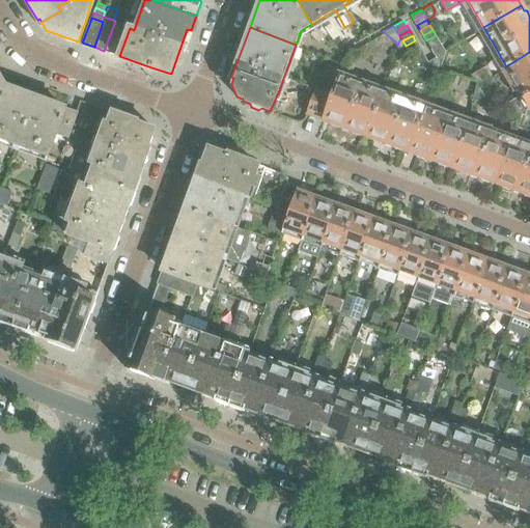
[(428,46),(439,40),(436,35),(426,40),(428,46)]
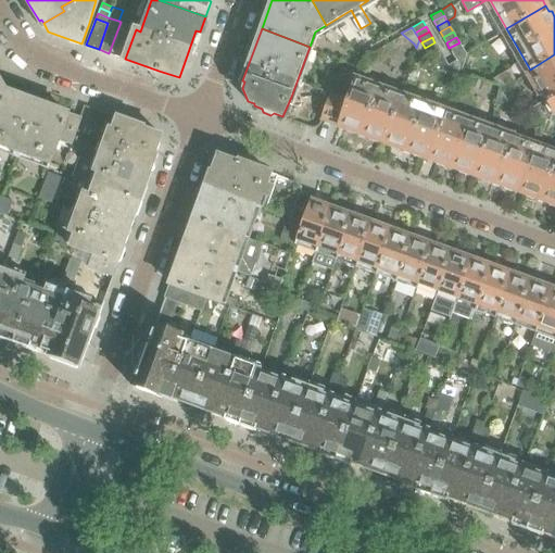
[(428,53),(425,48),(424,46),(421,42),(419,39),(416,48),(417,49),(424,60),(429,55),(428,53)]
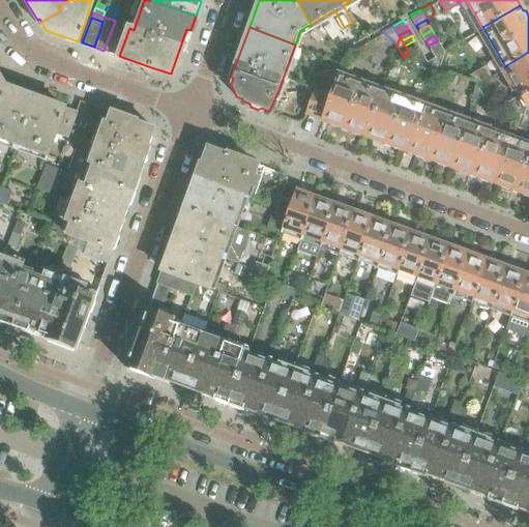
[(408,51),(417,46),(414,40),(405,46),(408,51)]
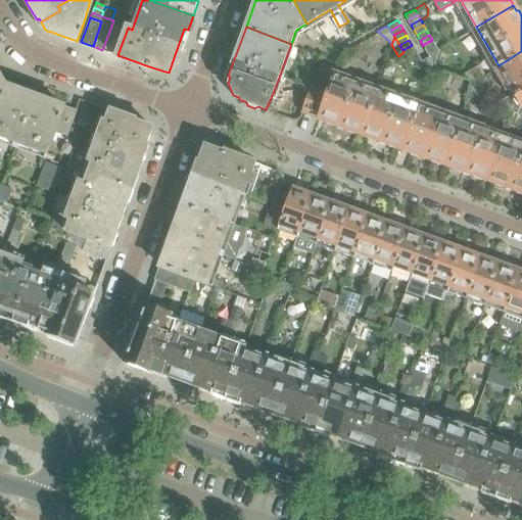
[(435,45),(432,40),(422,45),(425,50),(435,45)]
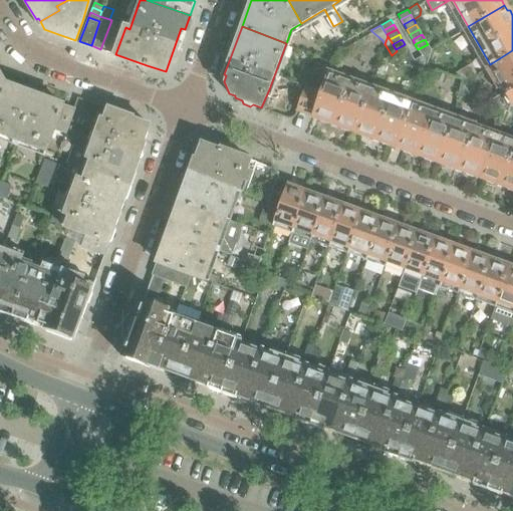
[(399,54),(408,48),(405,44),(396,49),(397,51),(399,54)]
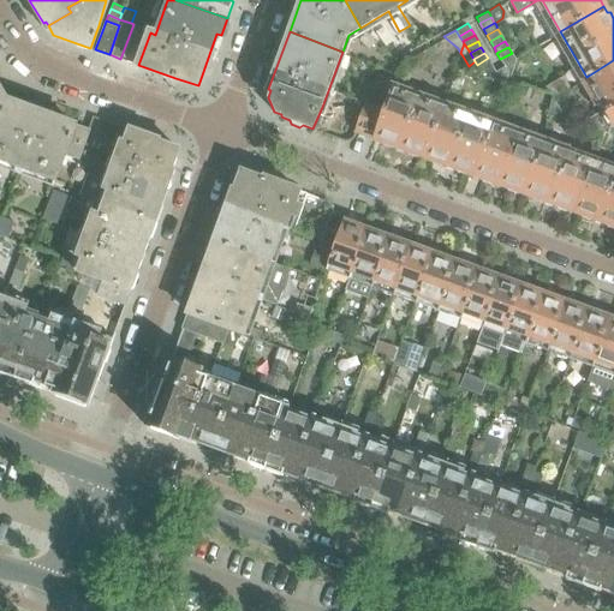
[(512,67),(514,58),(512,53),(500,59),(504,65),(512,67)]
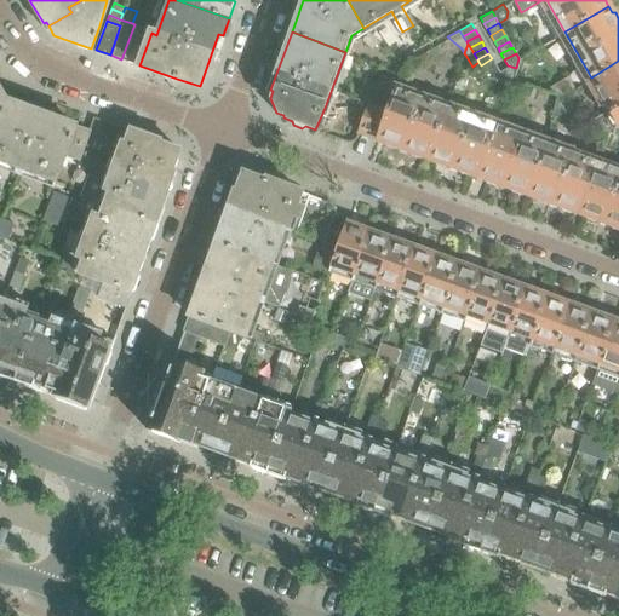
[(485,72),(496,64),(492,58),(481,65),(485,72)]
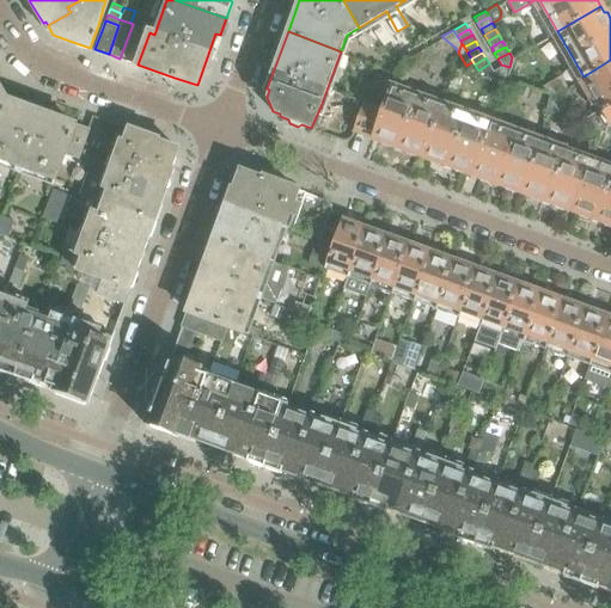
[(610,60),(584,77),(599,104),(603,102),(610,116),(610,60)]
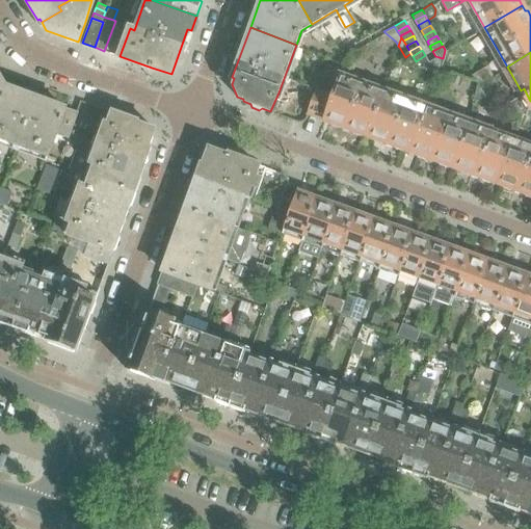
[(426,68),(428,60),(425,55),(416,61),(418,67),(418,65),(426,68)]
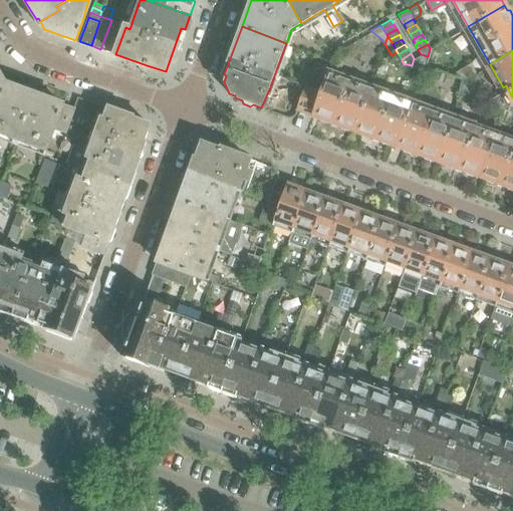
[(426,63),(428,56),(421,54),(418,56),(425,68),(426,63)]
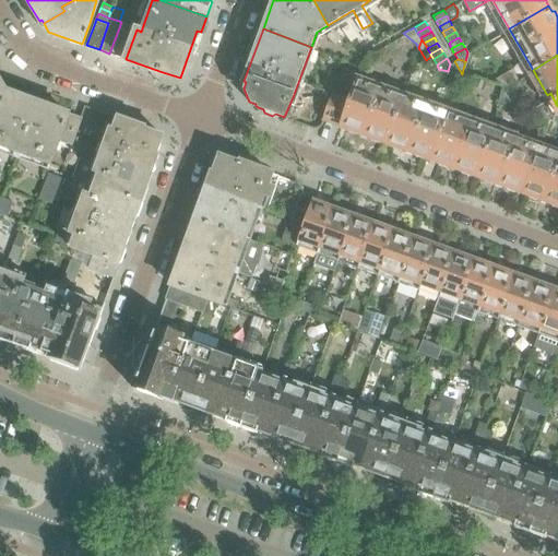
[(462,74),(454,61),(450,63),(448,71),(462,74)]
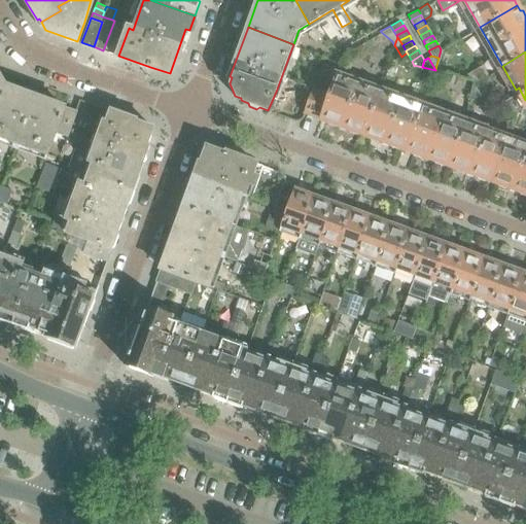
[(322,63),(318,75),(328,79),(332,68),(332,67),(322,63)]
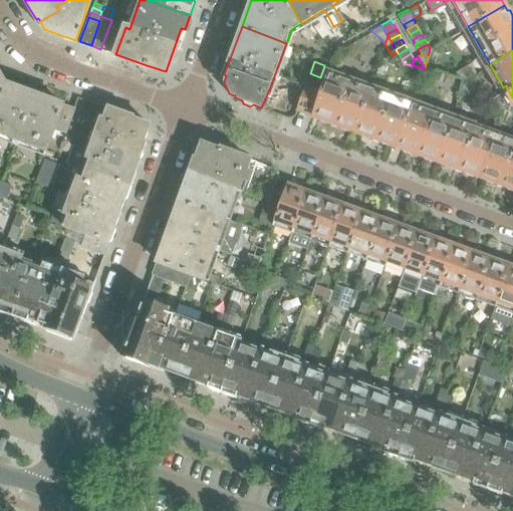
[(476,72),(470,62),(452,73),(460,75),(459,75),(467,78),(476,72)]
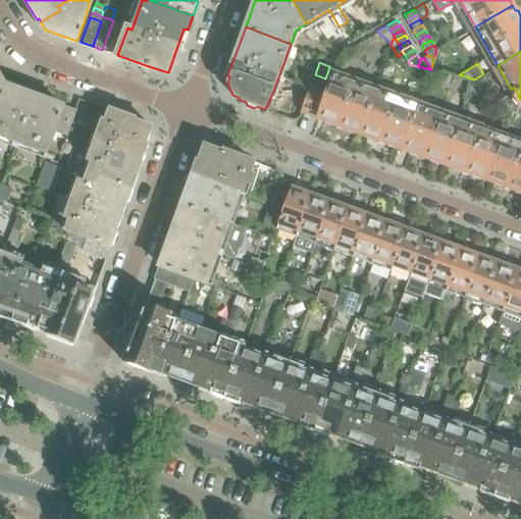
[(360,133),(375,89),(332,72),(317,116),(322,118),(323,121),(330,124),(333,122),(344,126),(345,130),(352,132),(355,131),(360,133)]
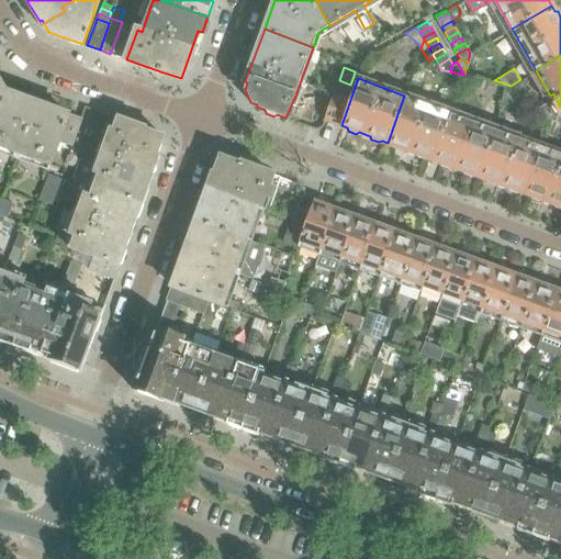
[(339,80),(335,93),(346,98),(350,85),(339,80)]
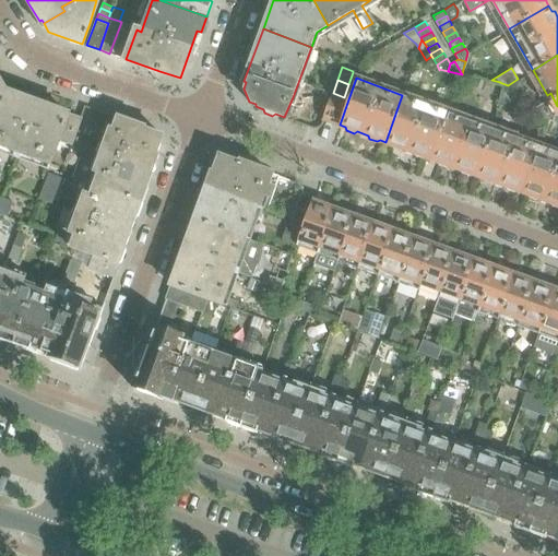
[(57,140),(67,113),(4,90),(0,102),(0,145),(47,164),(46,165),(51,167),(56,157),(50,155),(56,140),(57,140)]
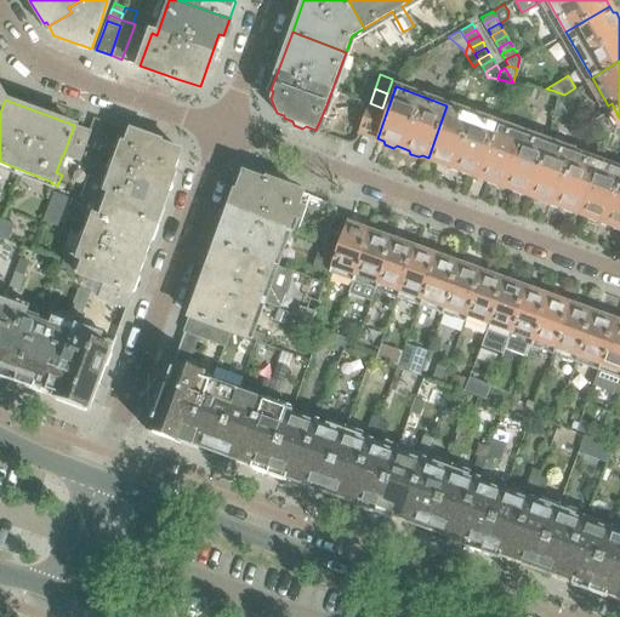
[(371,137),(382,108),(370,103),(369,103),(358,132),(371,137)]
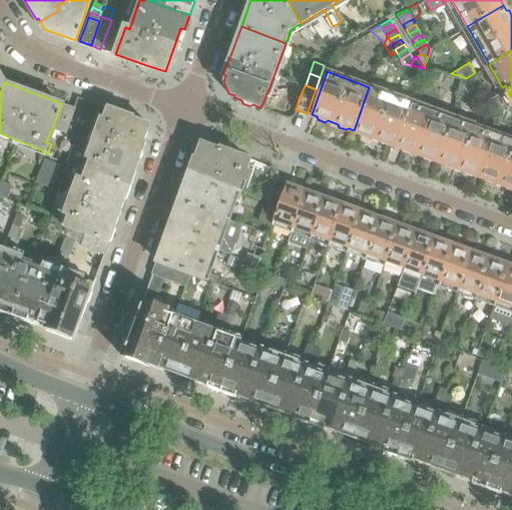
[(395,145),(410,102),(369,87),(354,130),(359,131),(360,134),(366,137),(369,135),(379,139),(380,142),(387,144),(390,143),(395,145)]
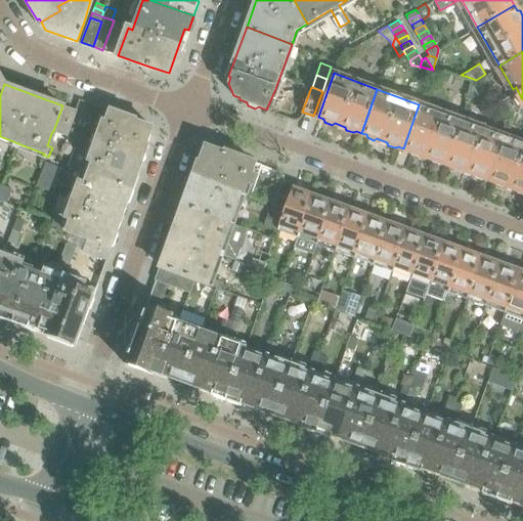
[(445,164),(461,121),(419,104),(403,148),(408,149),(409,153),(417,156),(420,154),(430,158),(431,161),(438,163),(440,162),(445,164)]
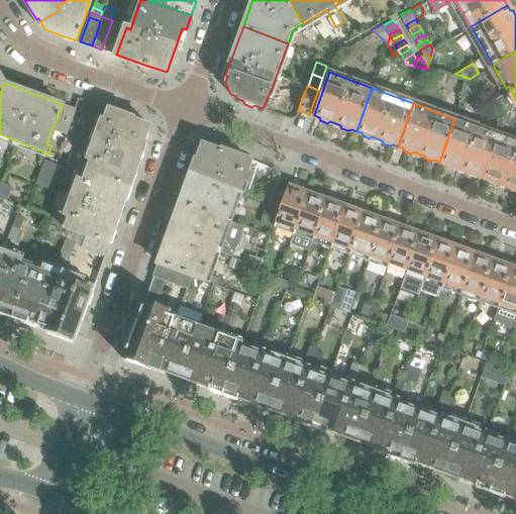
[(70,124),(75,109),(62,104),(53,129),(64,133),(64,132),(77,137),(80,127),(70,124)]
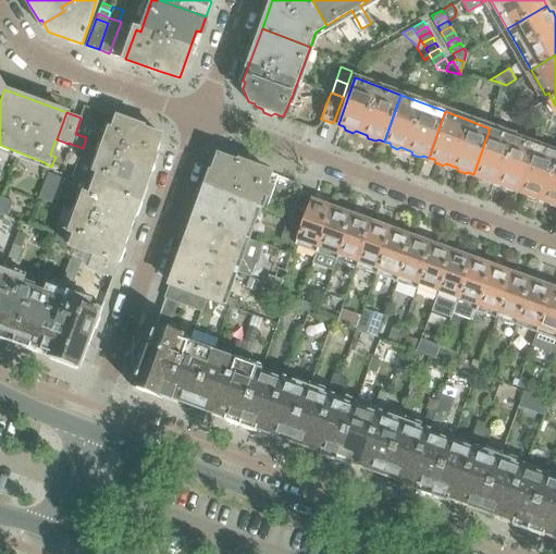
[(542,126),(545,118),(533,112),(529,122),(542,126)]
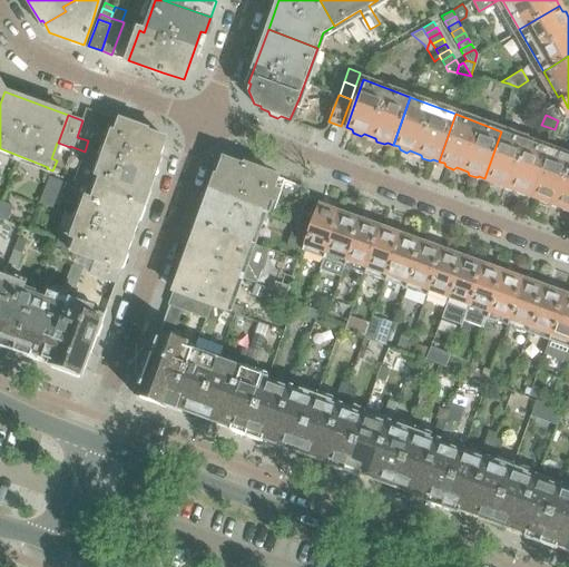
[(144,203),(155,169),(160,157),(158,156),(162,145),(157,135),(146,130),(146,128),(117,118),(94,185),(144,203)]
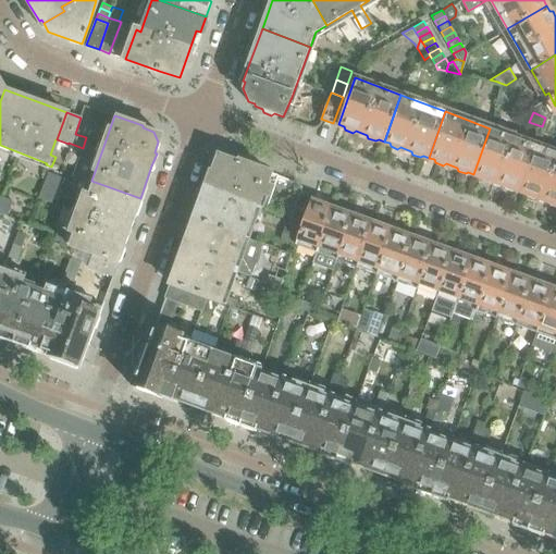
[(551,137),(553,132),(542,127),(539,138),(544,140),(551,137)]
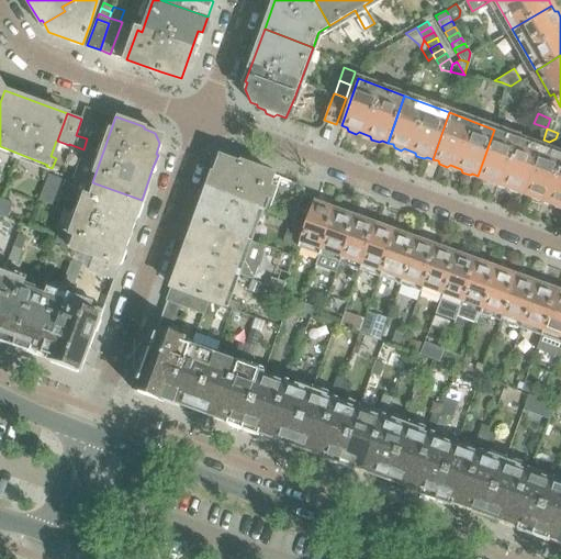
[(524,192),(539,148),(514,140),(515,137),(494,130),(478,176),(484,177),(485,180),(492,183),(495,181),(506,186),(507,189),(515,191),(518,190),(524,192)]
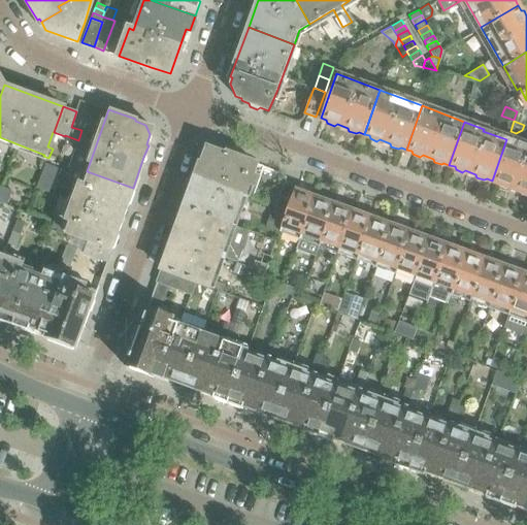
[(526,150),(525,149),(525,146),(506,139),(492,181),(497,182),(498,185),(505,188),(508,186),(519,190),(520,193),(526,195),(526,150)]
